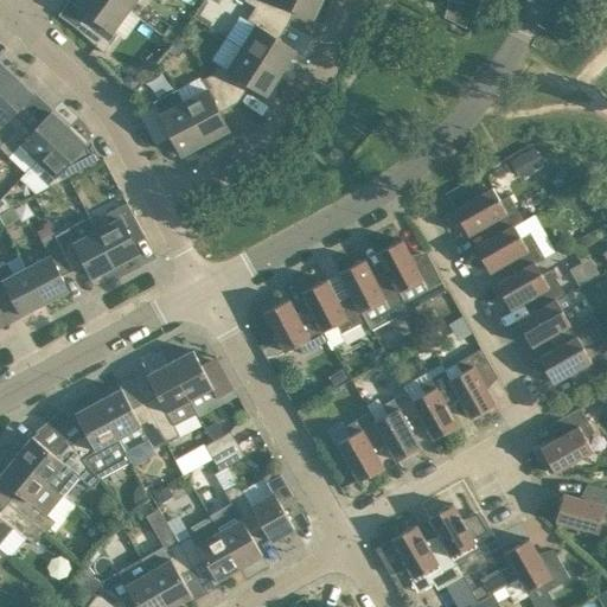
[(128,10),(115,0),(77,0),(75,4),(88,12),(84,17),(88,19),(81,30),(76,26),(76,27),(103,52),(117,33),(113,30),(128,10)]
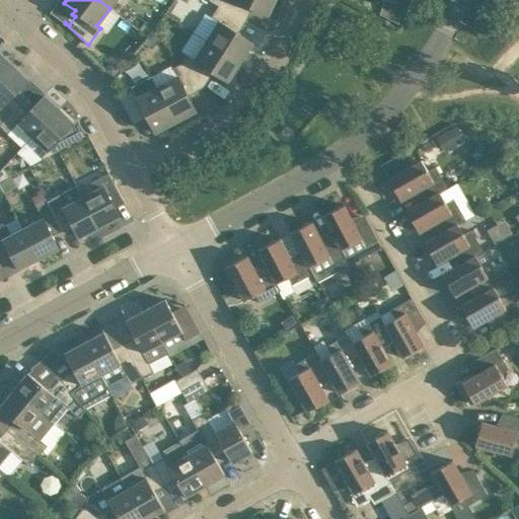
[(273,0),(208,0),(218,5),(240,17),(246,5),(267,14),(273,0)]
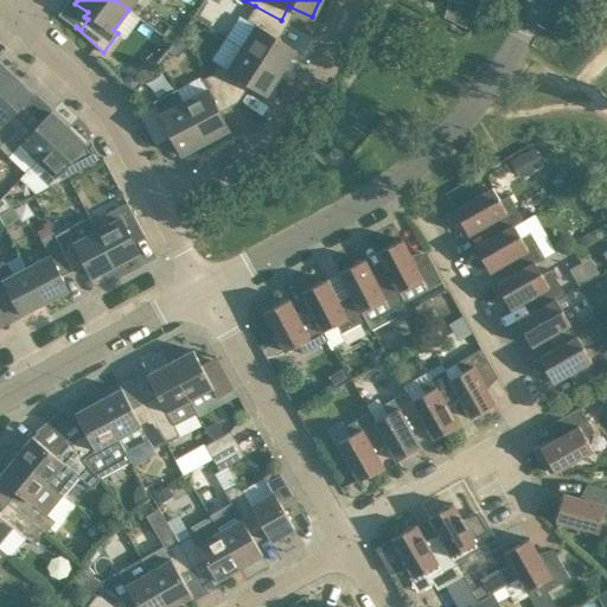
[(466,23),(471,2),(460,0),(446,0),(442,17),(466,23)]
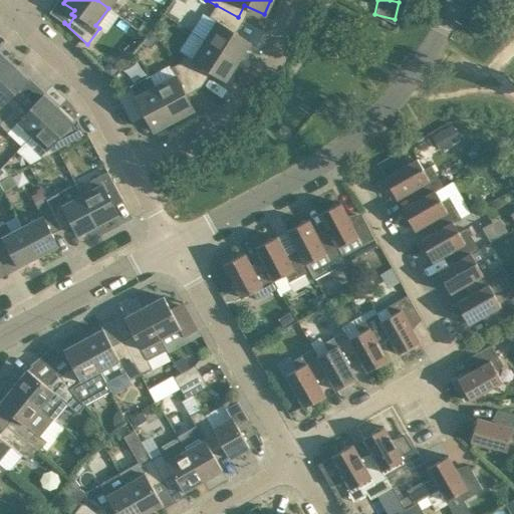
[(216,21),(204,39),(237,60),(249,41),(231,29),(238,17),(216,5),(209,16),(216,21)]
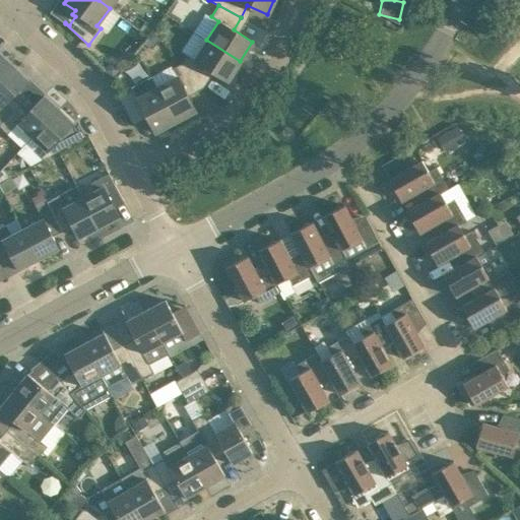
[(145,21),(140,29),(139,29),(147,36),(154,25),(146,19),(145,21)]
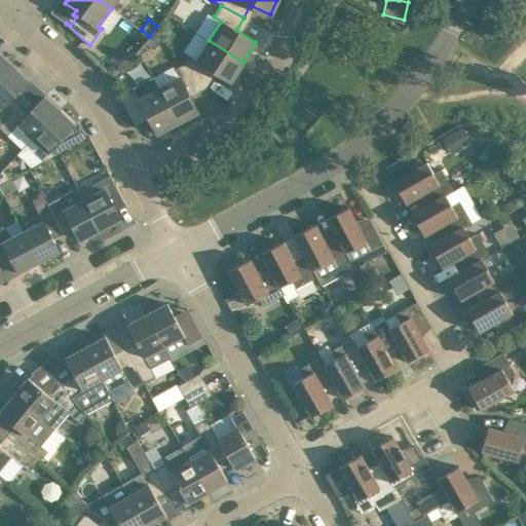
[(230,81),(242,62),(209,40),(209,41),(195,33),(183,51),(189,54),(184,64),(202,83),(211,69),(230,81)]
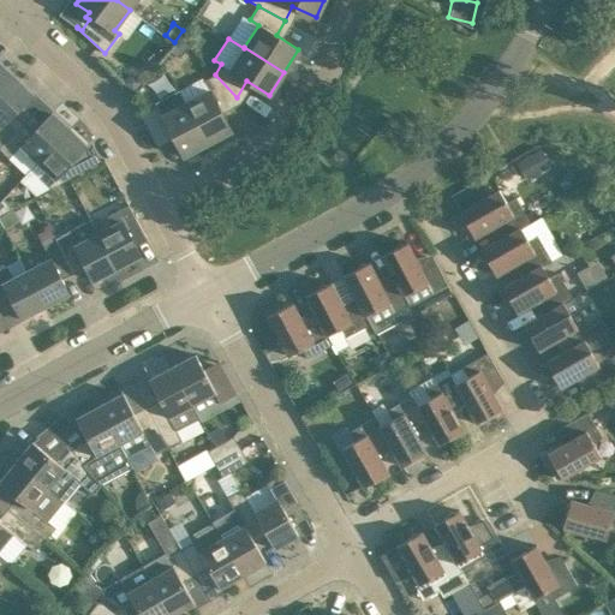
[(179,58),(189,46),(181,40),(172,52),(179,58)]
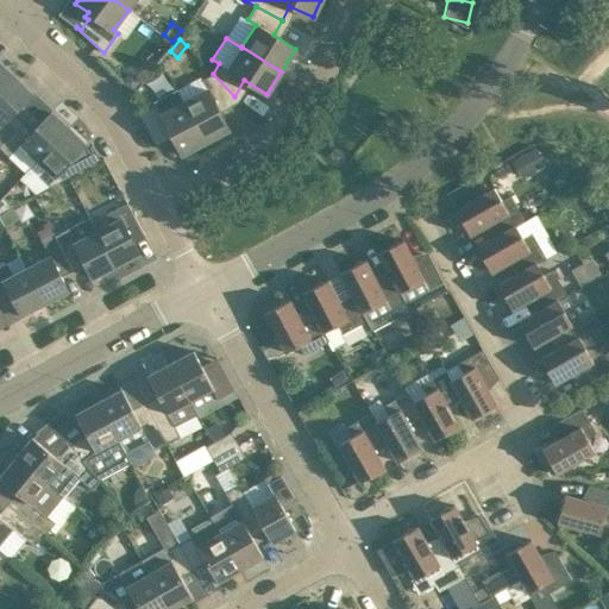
[(0,90),(14,76),(0,62),(0,90)]
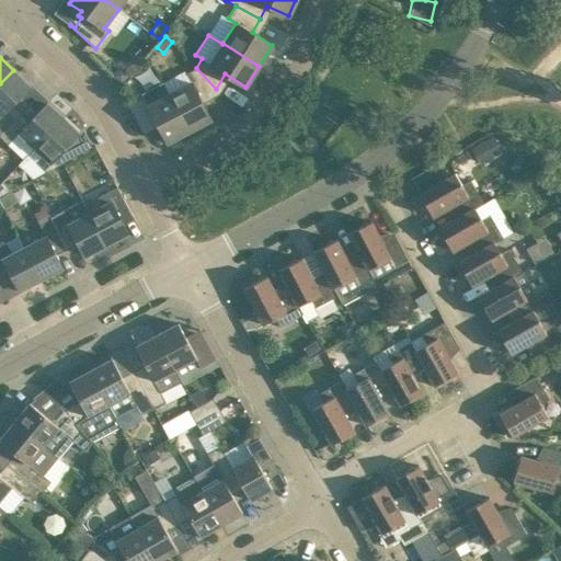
[(123,68),(116,69),(111,76),(121,84),(129,73),(123,68)]
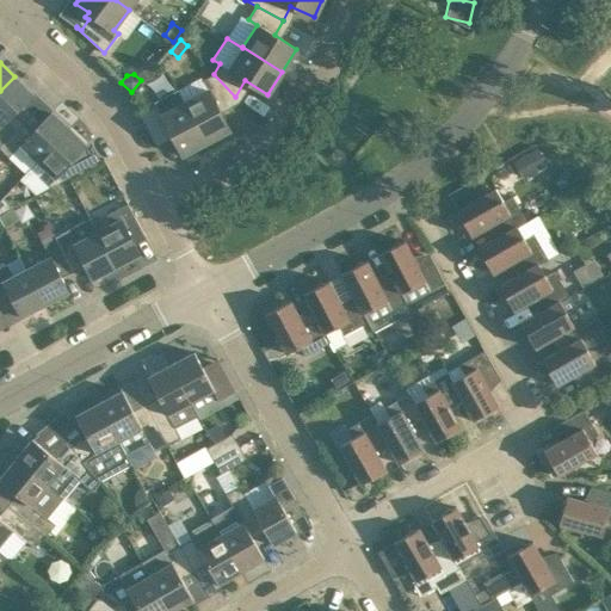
[(208,90),(184,102),(205,142),(229,130),(217,106),(235,97),(214,74),(203,80),(208,90)]
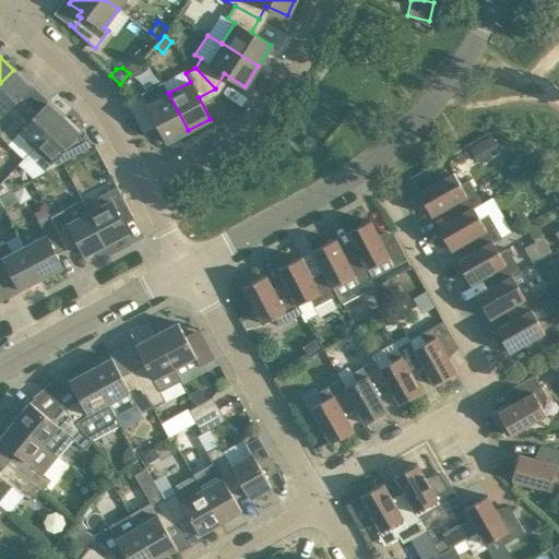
[(0,115),(0,132),(12,121),(21,111),(12,103),(30,85),(13,70),(0,83),(0,115)]
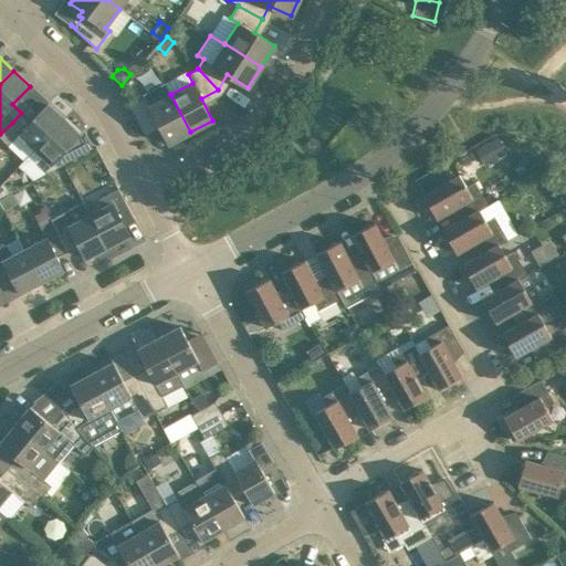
[(128,105),(142,129),(157,122),(168,144),(190,132),(170,94),(165,83),(142,94),(143,97),(128,105)]
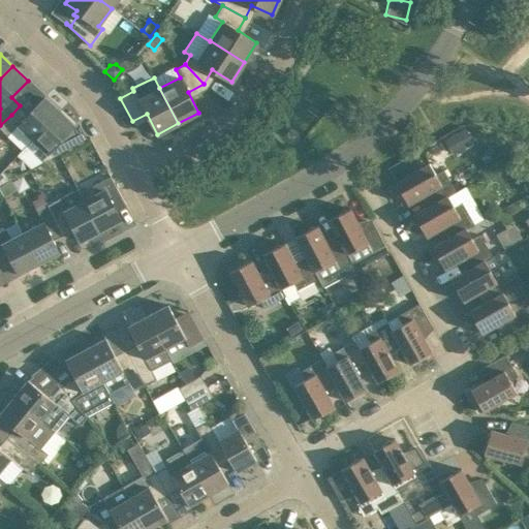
[(20,105),(11,115),(0,125),(0,129),(7,136),(18,125),(33,138),(60,111),(44,96),(28,114),(20,105)]
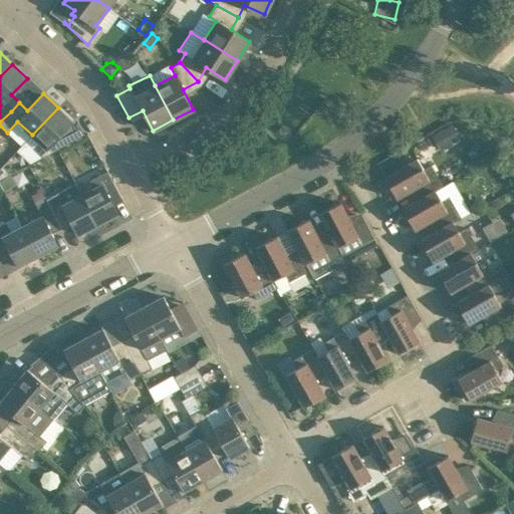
[(72,121),(58,107),(32,135),(40,143),(33,150),(42,158),(55,151),(50,146),(72,121)]
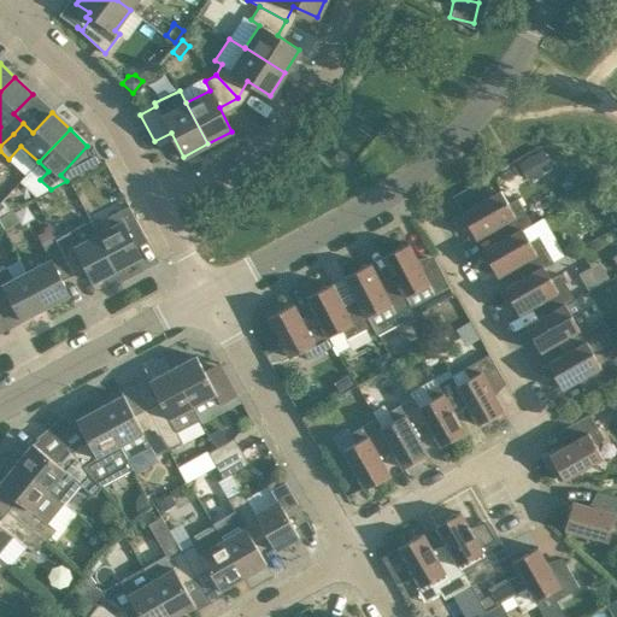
[(544,151),(518,164),(528,181),(552,166),(544,151)]
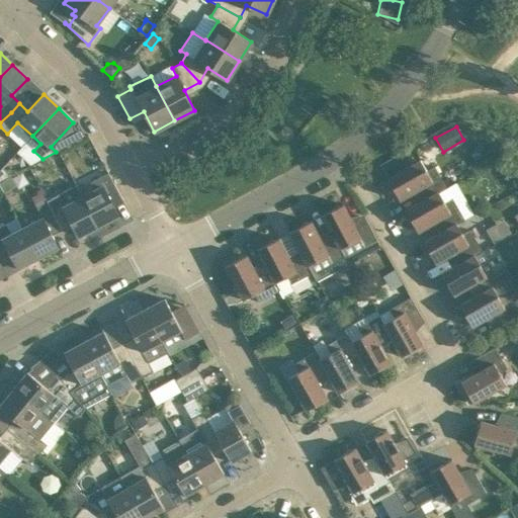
[(485,158),(467,167),(471,173),(488,164),(485,158)]
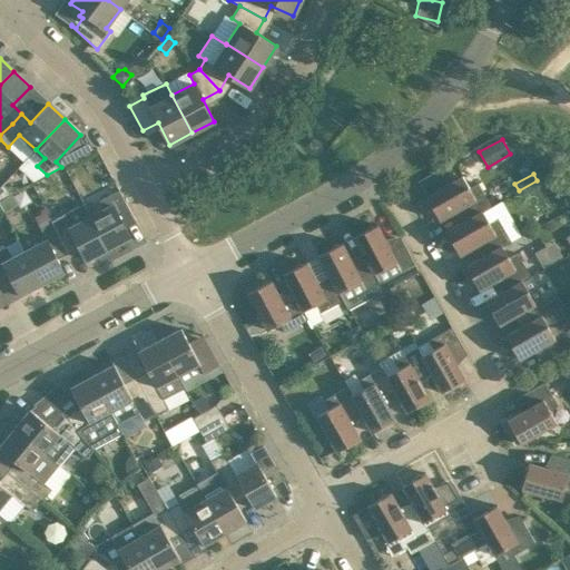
[(461,207),(467,219),(468,219),(482,210),(482,212),(491,207),(478,183),(469,187),(462,176),(426,196),(433,209),(434,214),(438,216),(439,219),(461,207)]
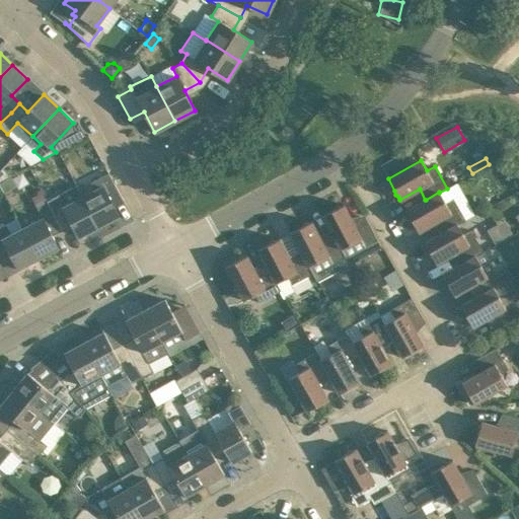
[(2,167),(0,169),(0,180),(11,175),(2,167)]
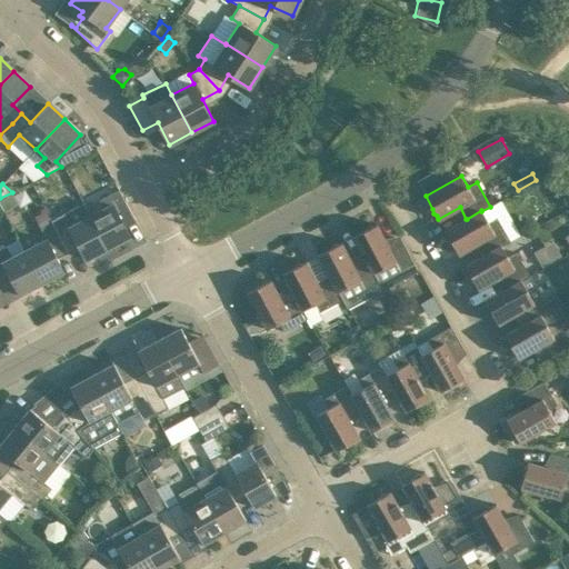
[(103,209),(91,216),(108,248),(130,236),(123,223),(135,218),(119,189),(99,199),(99,200),(103,209)]
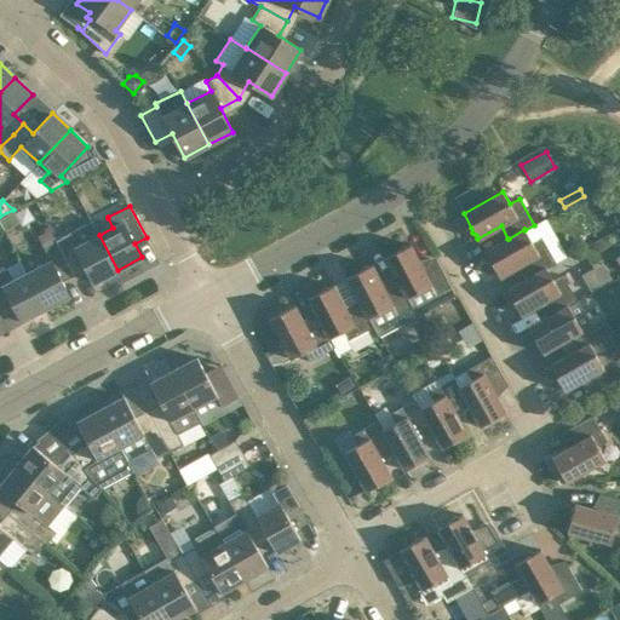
[(118,270),(99,235),(92,220),(56,240),(68,260),(74,275),(86,269),(93,282),(118,270)]
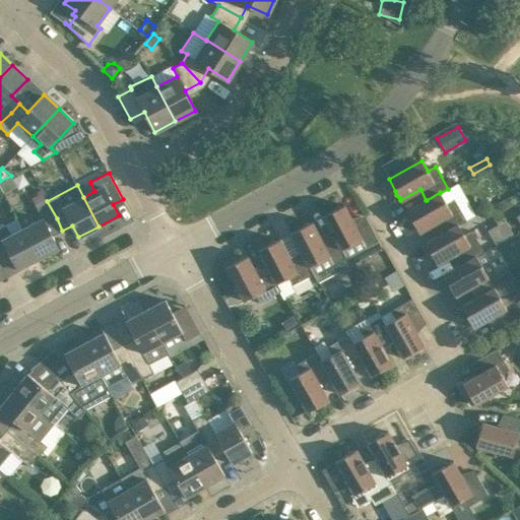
[(446,203),(440,193),(440,192),(427,200),(426,200),(406,210),(413,222),(413,226),(417,229),(418,232),(438,221),(444,232),(445,232),(458,224),(466,220),(454,198),(446,203)]
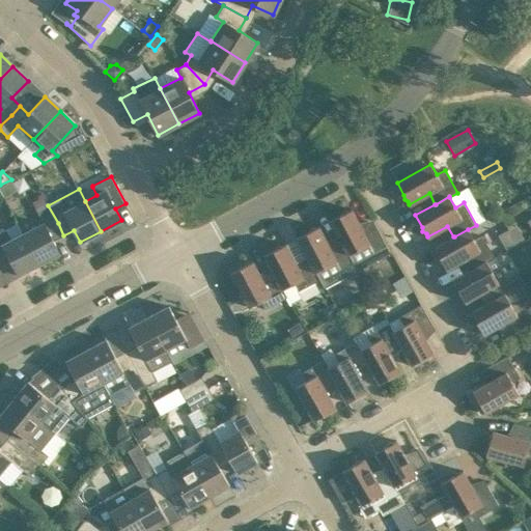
[(44,223),(23,233),(38,263),(59,253),(53,241),(63,235),(58,223),(48,205),(47,202),(35,208),(44,223)]
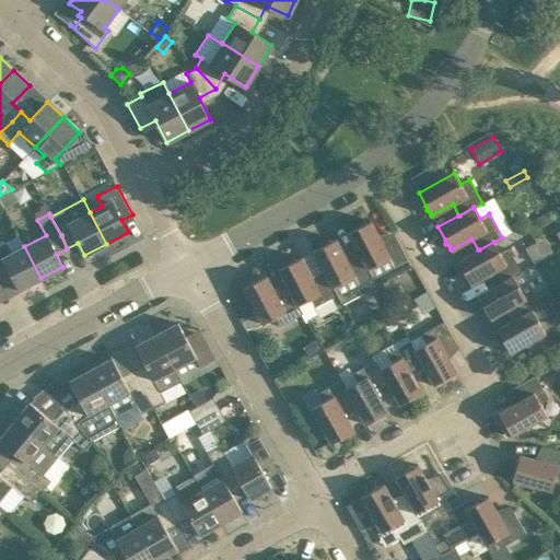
[(348,232),(359,254),(359,253),(369,268),(368,268),(377,286),(411,267),(395,234),(382,241),(371,220),(368,222),(363,222),(361,225),(348,232)]
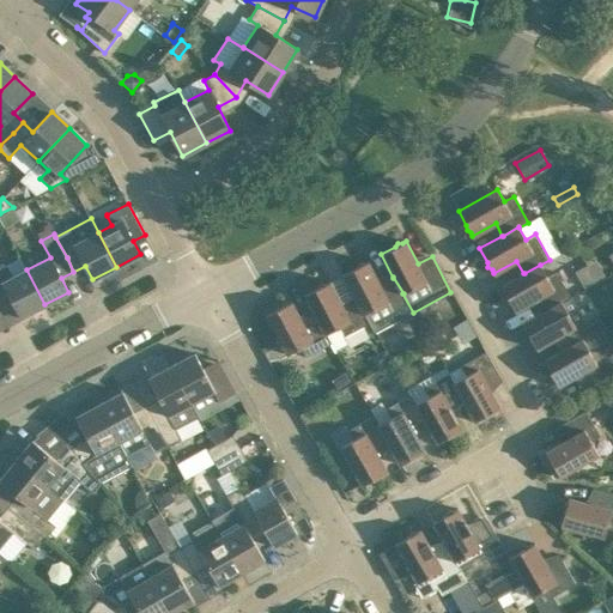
[(343,274),(354,297),(356,297),(365,313),(364,314),(370,323),(374,333),(413,313),(402,293),(404,293),(393,277),(393,278),(380,284),(368,261),(364,263),(359,262),(357,267),(343,274)]
